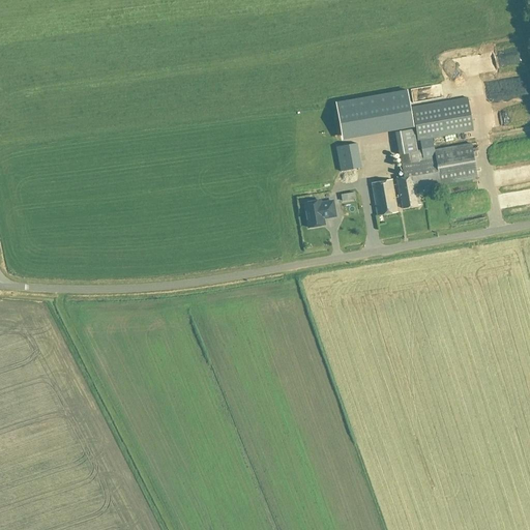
[(467,98),(412,108),(418,141),(473,131),(467,98)]
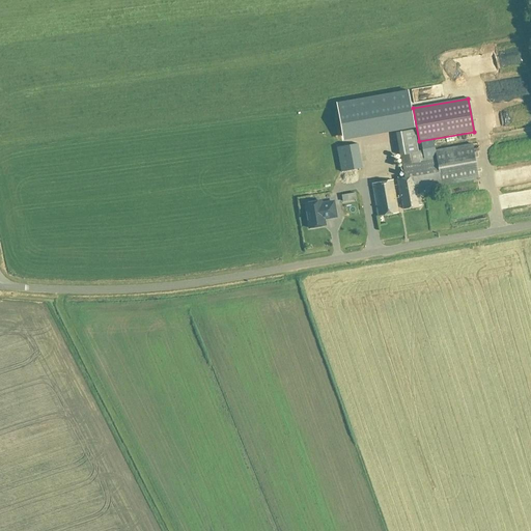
[(429,149),(420,151),(418,151),(411,113),(393,116),(404,177),(397,178),(401,210),(421,206),(420,194),(417,195),(417,190),(441,186),(478,179),(472,144),(435,150),(436,157),(430,158),(429,149)]
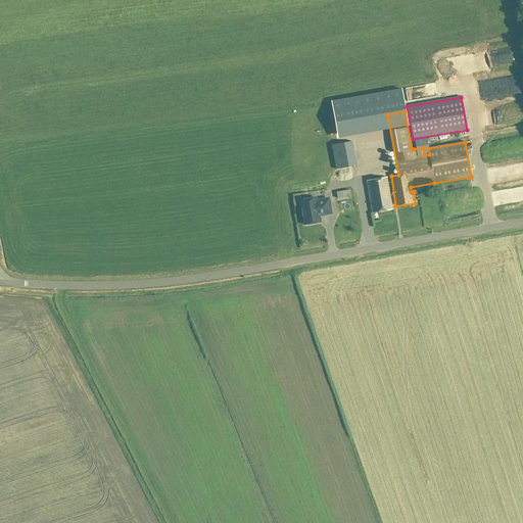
[(352,142),(330,145),(334,170),(357,167),(352,142)]
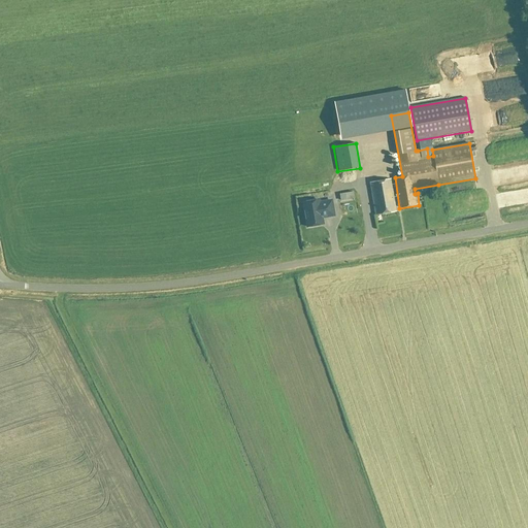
[(390,179),(369,183),(374,216),(395,212),(390,179)]
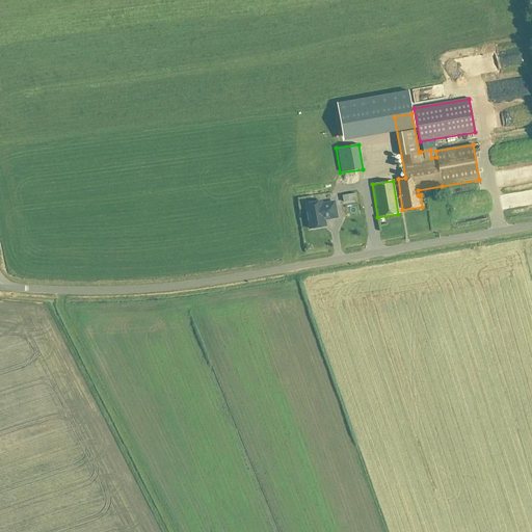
[(307,194),(307,187),(295,187),(295,202),(309,202),(309,198),(329,198),(329,194),(307,194)]
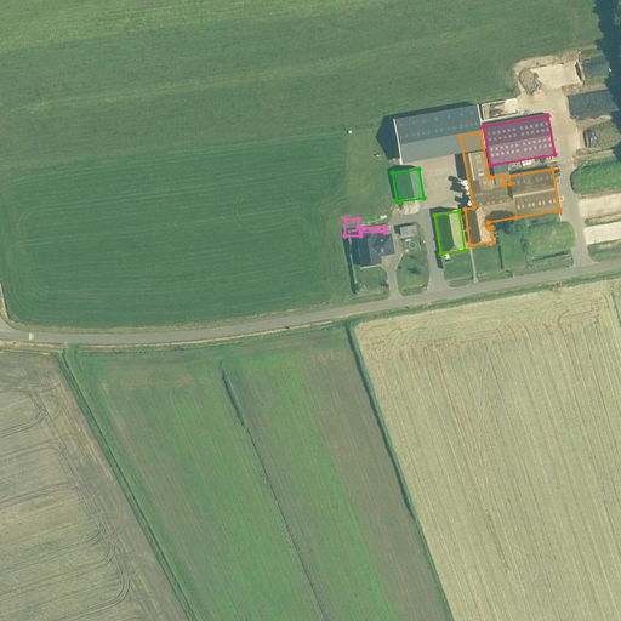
[(415,226),(399,228),(402,237),(416,234),(415,226)]
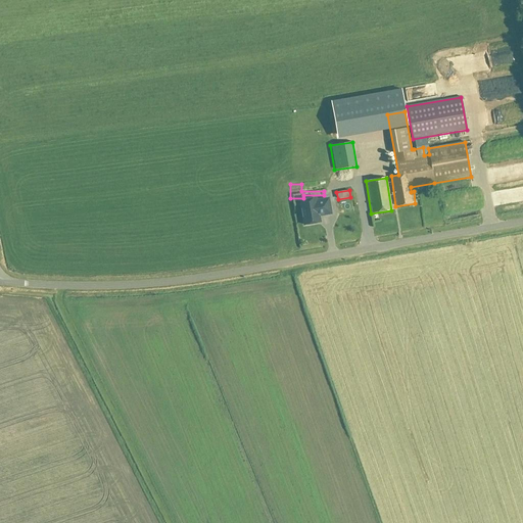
[(300,201),(304,225),(320,223),(318,215),(322,214),(322,216),(331,214),(328,199),(316,201),(316,198),(300,201)]
